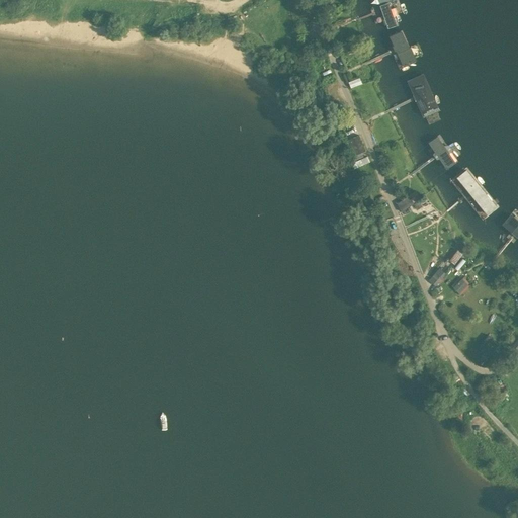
[(397,26),(384,0),(368,8),(379,33),(397,26)]
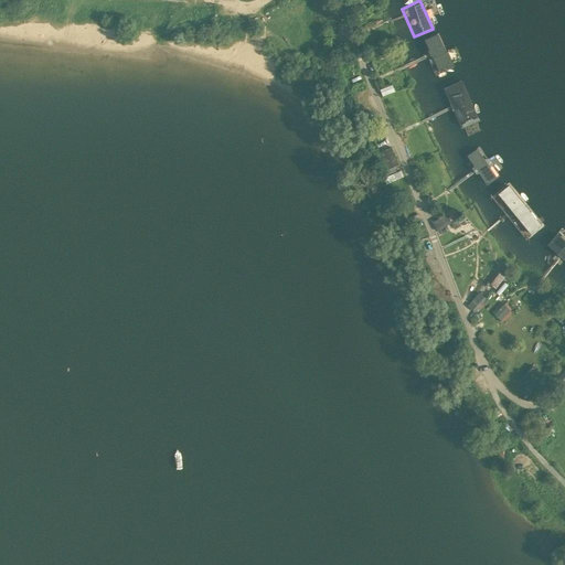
[(437,78),(455,71),(439,33),(420,41),(437,78)]
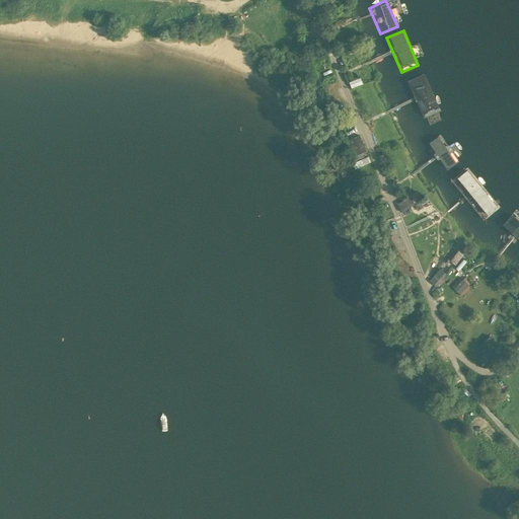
[(404,82),(421,121),(438,114),(423,75),(404,82)]
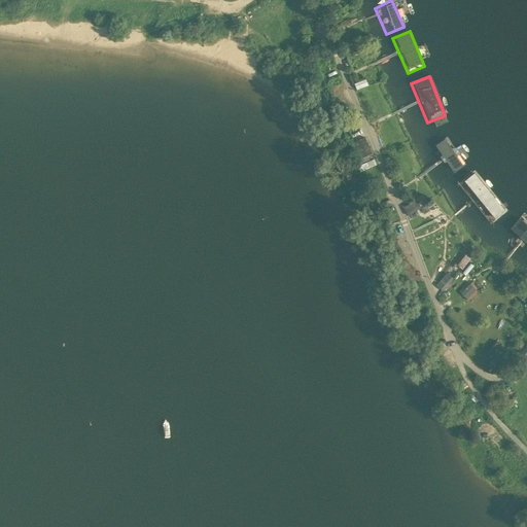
[(365,78),(355,82),(357,89),(369,84),(365,78)]
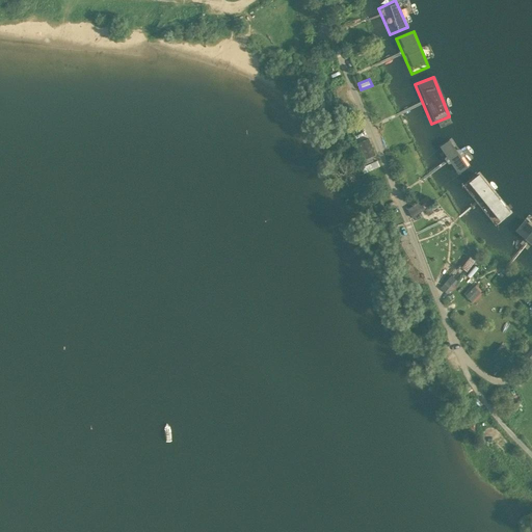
[(375,156),(369,139),(357,143),(364,160),(375,156)]
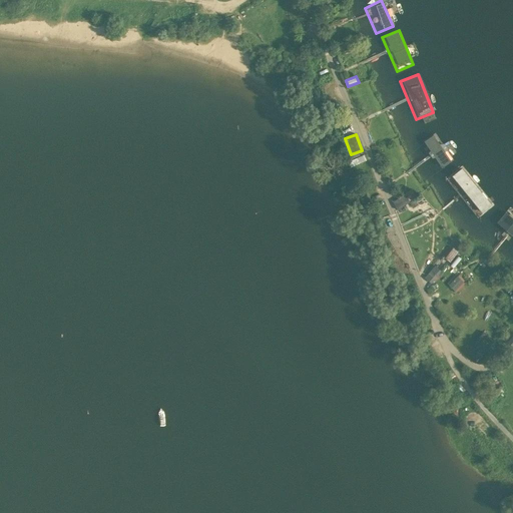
[(433,135),(421,143),(440,169),(452,161),(433,135)]
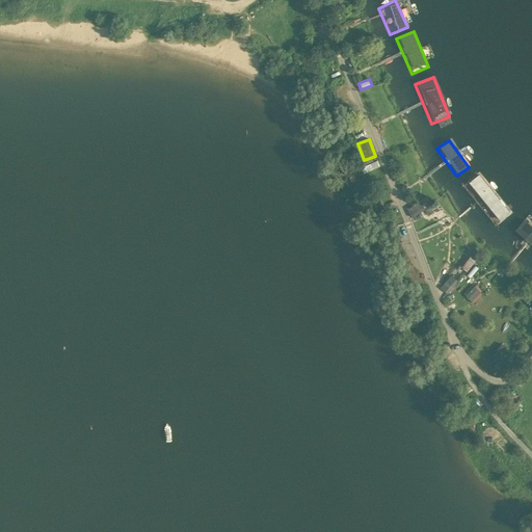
[(509,214),(478,177),(462,189),(494,227),(509,214)]
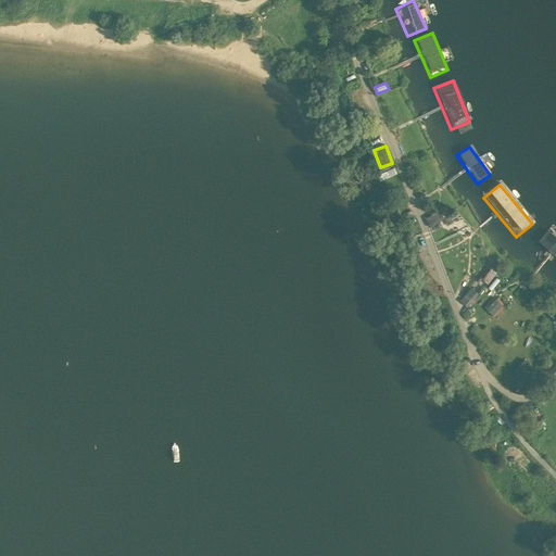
[(444,220),(440,212),(427,219),(431,229),(444,220)]
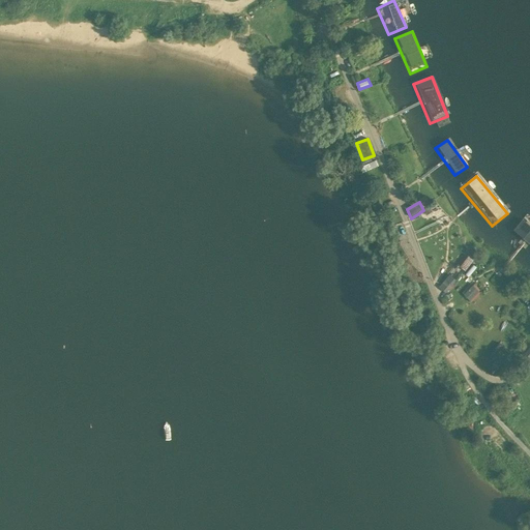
[(529,236),(510,224),(503,235),(529,251),(529,236)]
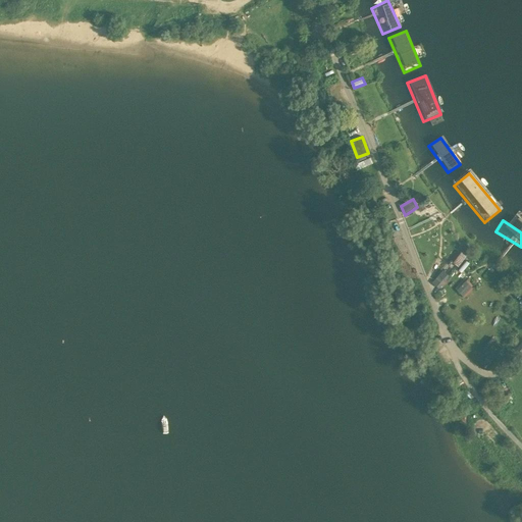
[(467,258),(461,253),(452,264),(458,269),(467,258)]
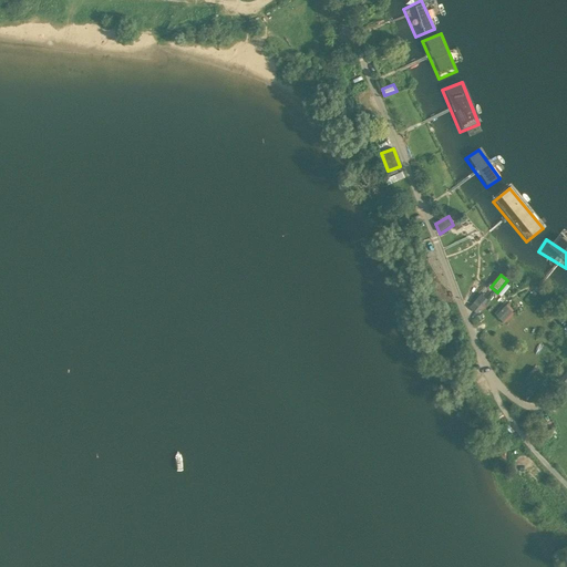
[(488,301),(481,295),(470,308),(477,315),(488,301)]
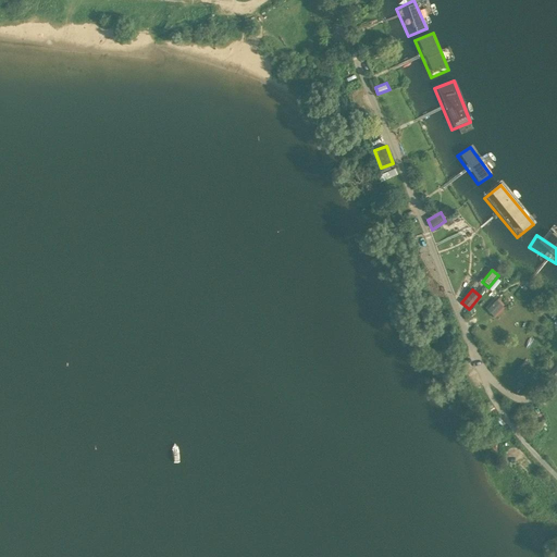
[(505,309),(497,301),(487,311),(495,319),(505,309)]
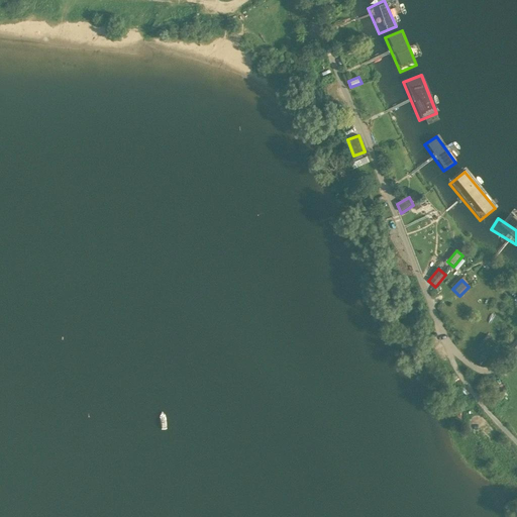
All buildings are outlined.
